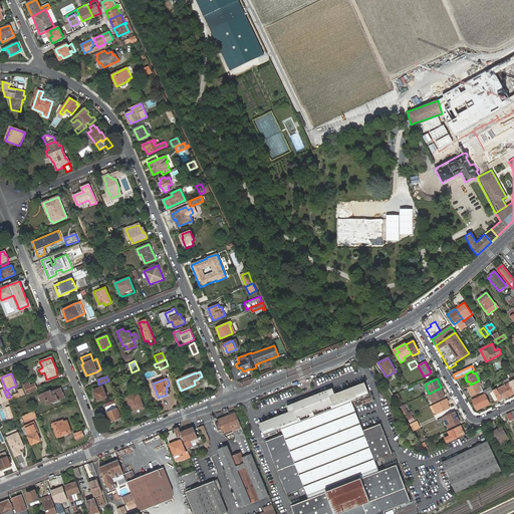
[(23,384),(26,393),(36,389),(35,383),(31,386),(29,381),(23,384)]
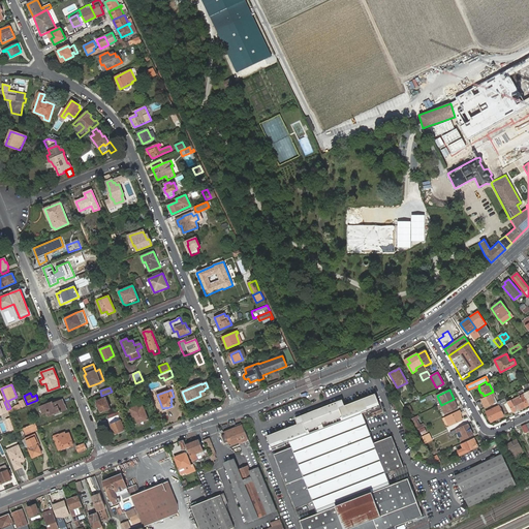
[(486,408),(497,402),(496,401),(495,401),(492,396),(494,395),(493,394),(481,399),(486,408)]
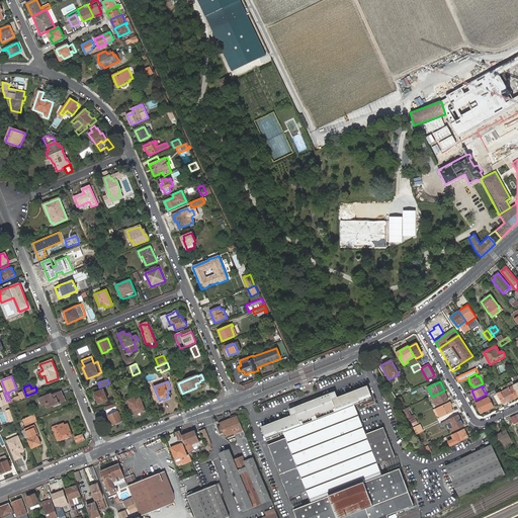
[(266,439),(284,432),(355,405),(357,404),(359,410),(364,409),(363,406),(373,402),(367,386),(338,398),(335,392),(288,410),(290,416),(261,427),(266,439)]
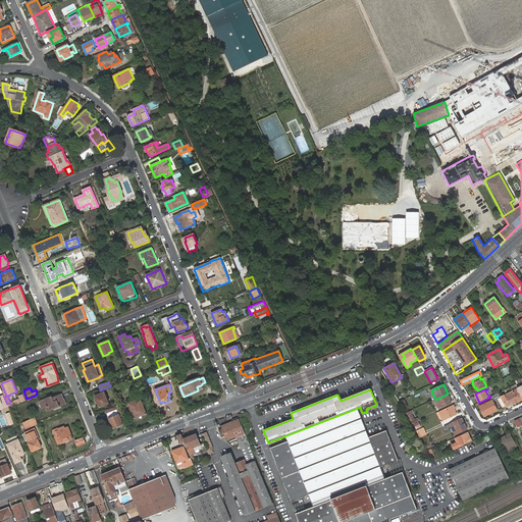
[(96,396),(100,407),(109,403),(104,393),(96,396)]
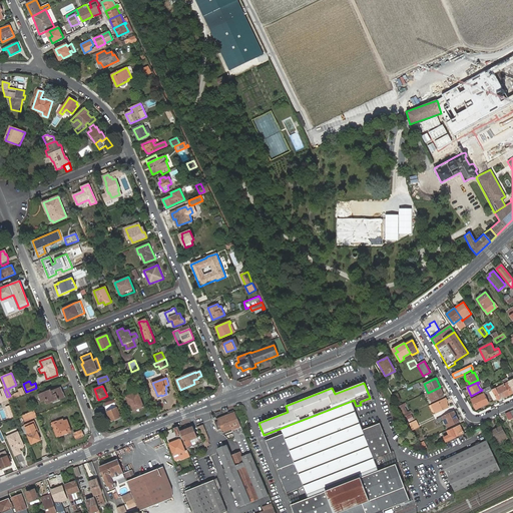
[(506,397),(510,395),(505,386),(493,392),(497,399),(504,395),(506,397)]
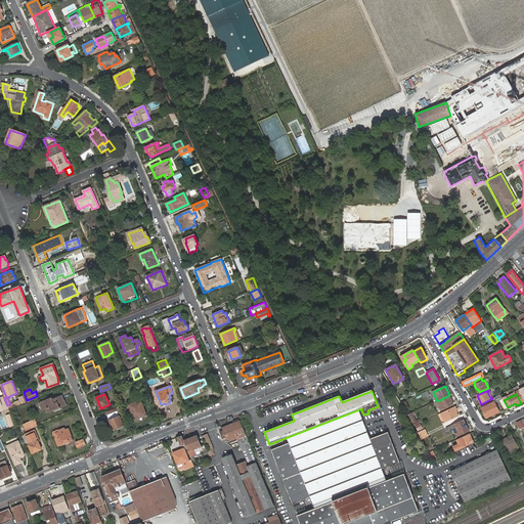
[(40,402),(43,410),(47,409),(48,412),(66,406),(60,395),(51,399),(49,398),(40,402)]
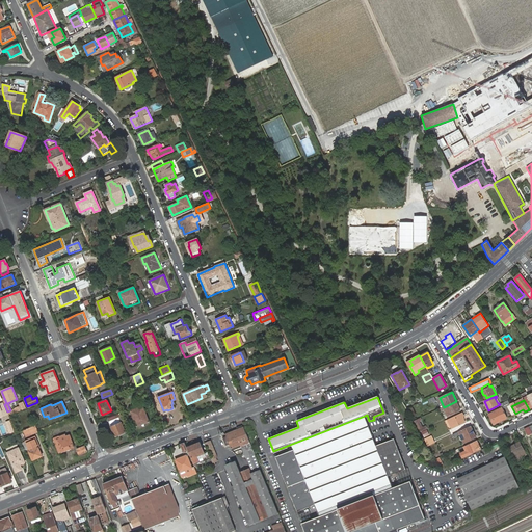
[(456,401),(444,407),(448,416),(460,410),(456,401)]
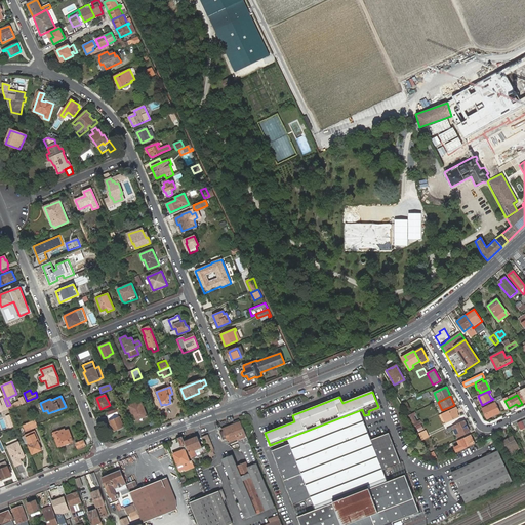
[(0,412),(8,409),(3,397),(0,398),(0,412)]
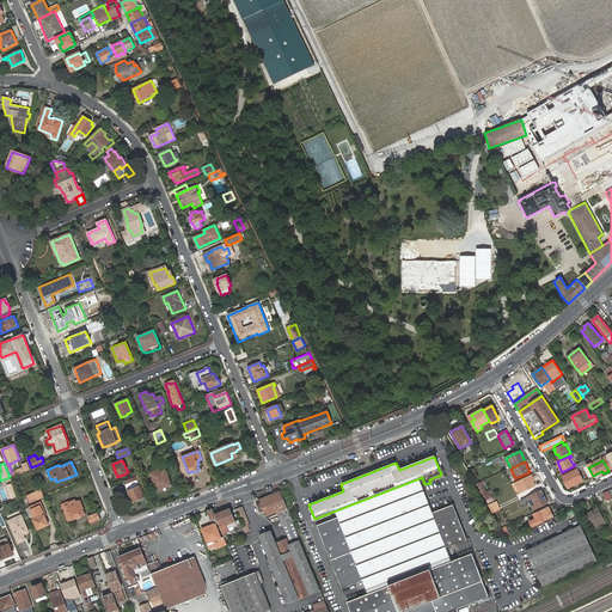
[(25,471),(29,470),(26,463),(23,464),(23,466),(17,469),(16,471),(12,472),(8,473),(10,477),(25,471)]
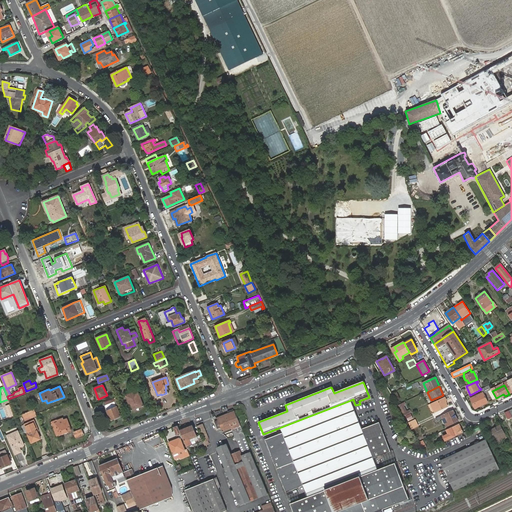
[(138,391),(126,396),(132,411),(144,406),(138,391)]
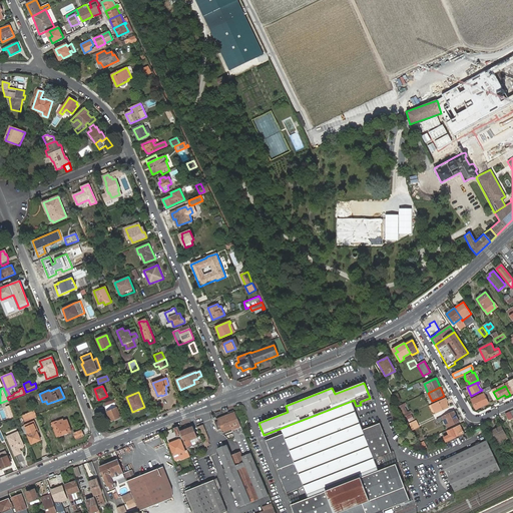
[(471,400),(476,410),(489,403),(484,394),(471,400)]
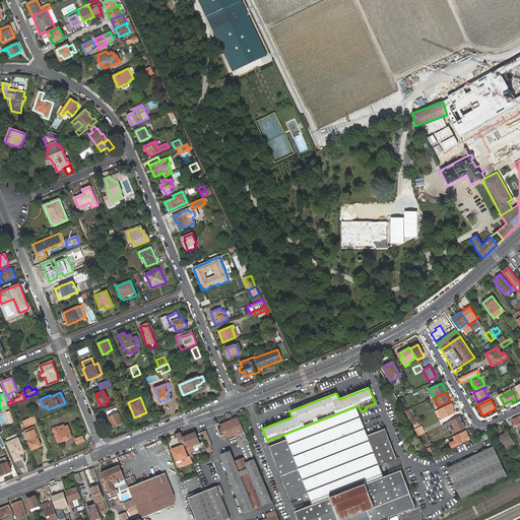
[(453,407),(451,403),(438,409),(442,419),(454,413),(452,408),(453,407)]
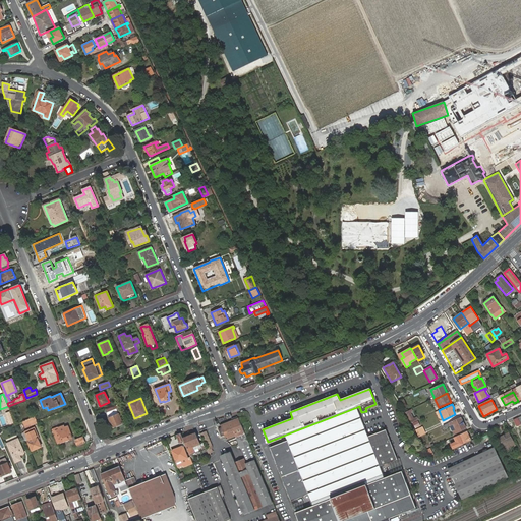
[(357,407),(286,435),(288,441),(308,495),(380,466),(368,437),(357,407)]
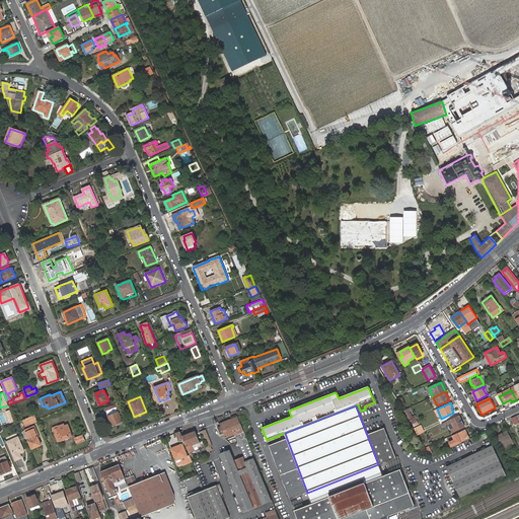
[(108,417),(107,417),(108,420),(109,419),(113,426),(123,422),(119,413),(118,413),(116,408),(106,411),(108,417)]
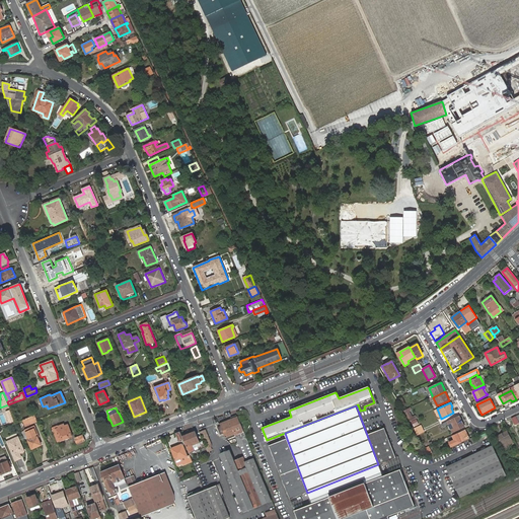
[(404,411),(410,422),(417,419),(415,416),(412,418),(409,411),(412,410),(411,409),(404,411)]
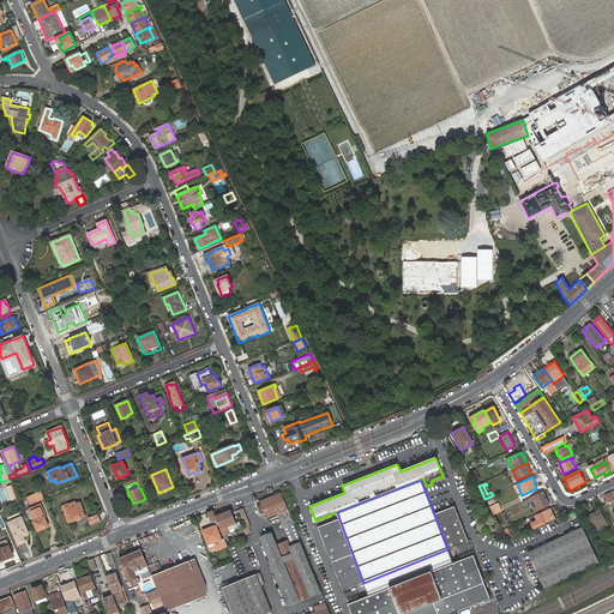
[(7,487),(13,501),(18,499),(16,492),(14,493),(12,486),(7,487)]
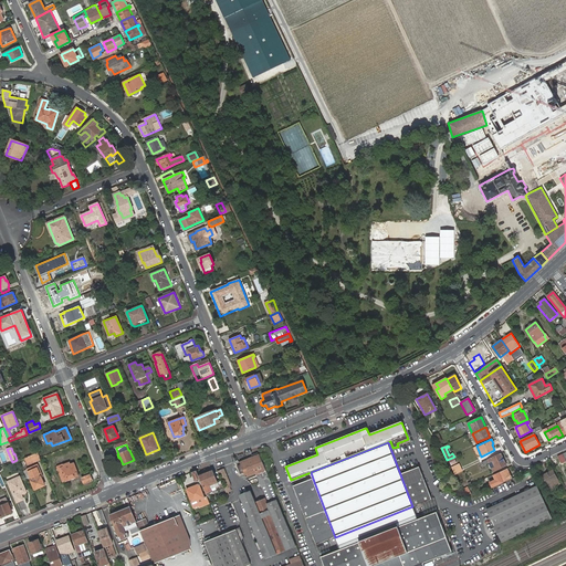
[(32,461),(40,458),(40,457),(38,452),(30,454),(32,461)]
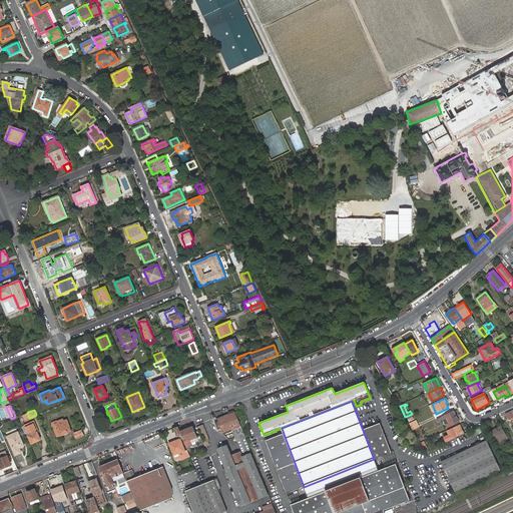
[(454,411),(437,419),(438,422),(444,419),(448,428),(459,422),(454,411)]
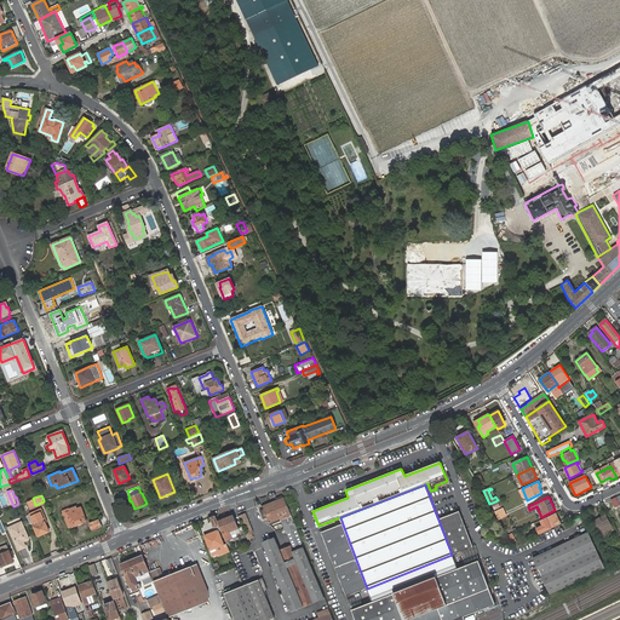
[(290,530),(297,528),(283,498),(262,506),(263,510),(267,517),(269,522),(280,518),(285,529),(281,530),(283,534),(286,533),(290,530)]
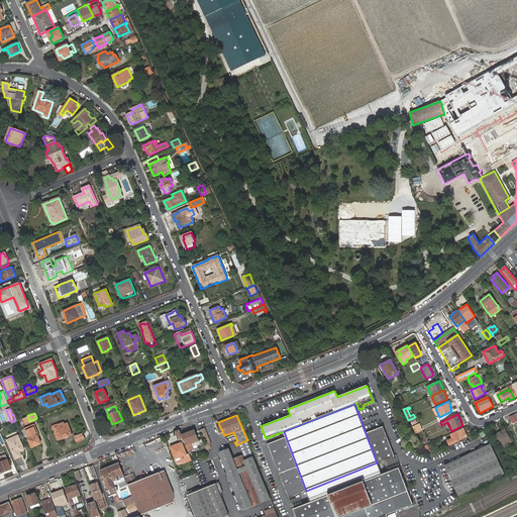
[(72,435),(67,423),(64,424),(63,423),(58,425),(58,424),(52,426),(52,427),(49,427),(50,429),(53,428),(58,440),(60,439),(61,439),(72,435)]
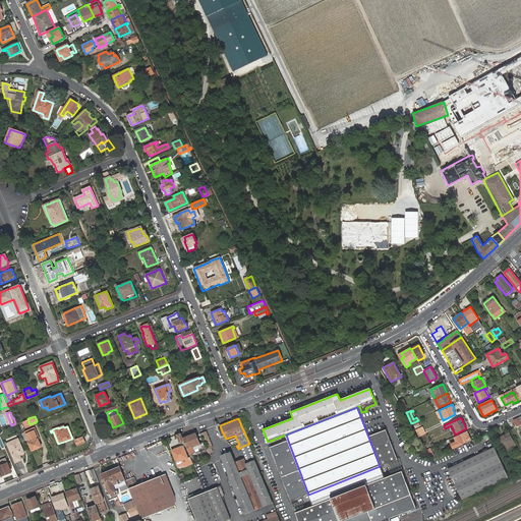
[(426,433),(422,426),(415,429),(419,438),(426,433)]
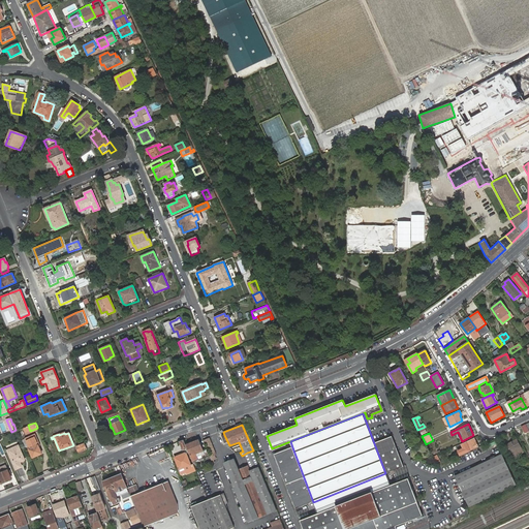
[(37,443),(39,443),(36,434),(27,438),(30,446),(29,446),(33,458),(42,454),(39,445),(37,446),(37,443)]
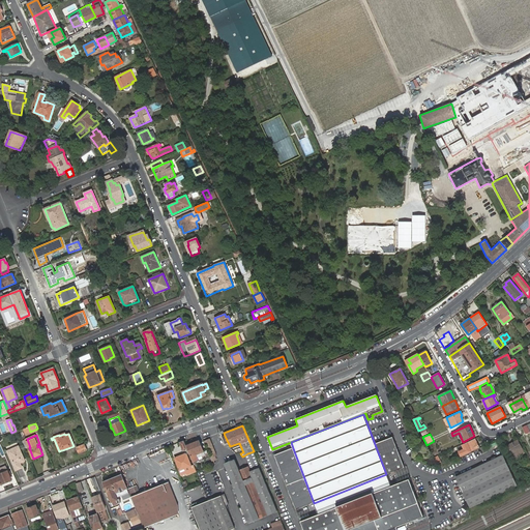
[(387,475),(405,468),(393,438),(375,444),(386,474),(387,475)]
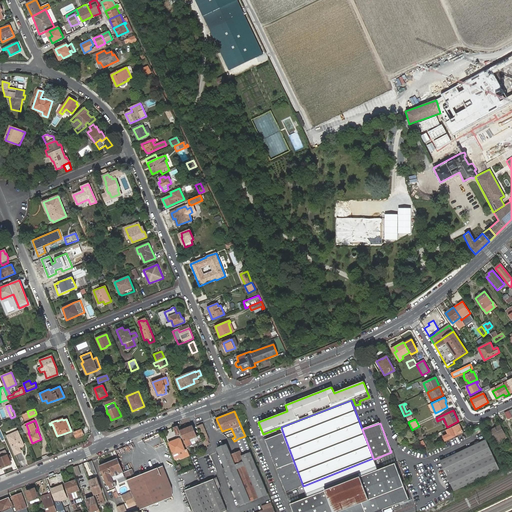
[(203,442),(200,433),(196,435),(192,425),(181,430),(188,448),(190,447),(189,446),(199,442),(202,452),(206,450),(205,446),(203,442)]
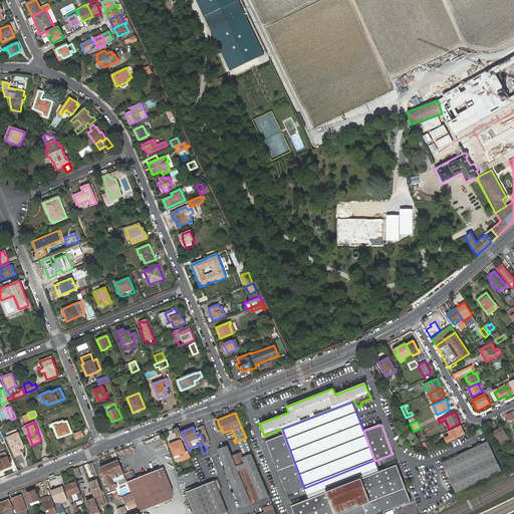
[(449,433),(451,436),(445,439),(447,442),(465,434),(463,430),(461,431),(460,427),(450,432),(449,433)]
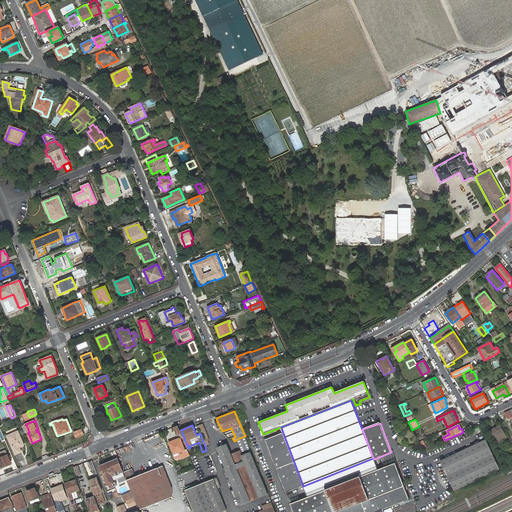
[(491,431),(493,436),(497,443),(506,438),(504,435),(505,434),(500,426),(491,431)]
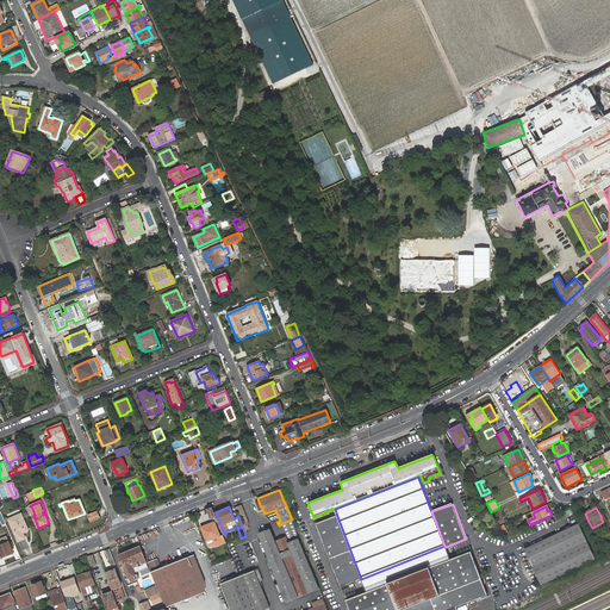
[(242,527),(244,531),(247,530),(246,526),(249,524),(242,509),(237,511),(243,527),(242,527)]
